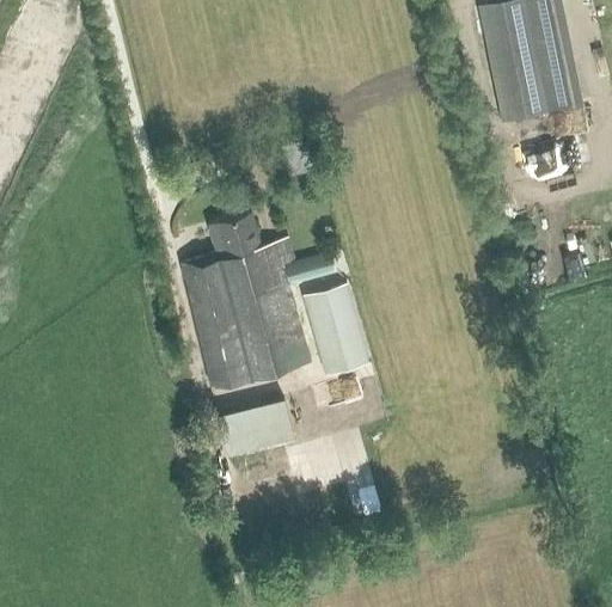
[(549,115),(525,0),(515,0),(476,8),(500,124),(549,115)]
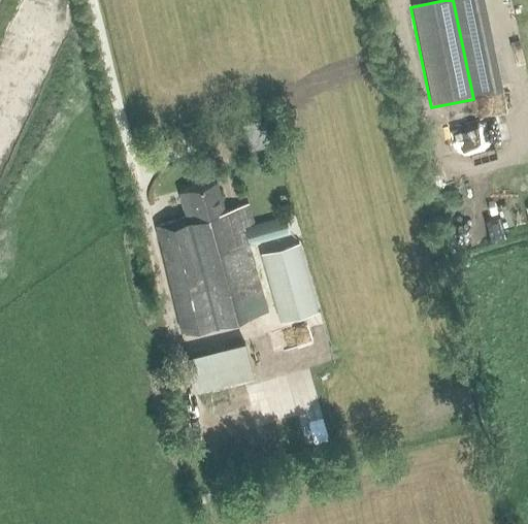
[(182,336),(262,318),(266,317),(250,249),(289,238),(285,220),(254,227),(249,206),(225,213),(218,185),(178,194),(186,221),(156,228),(182,336)]
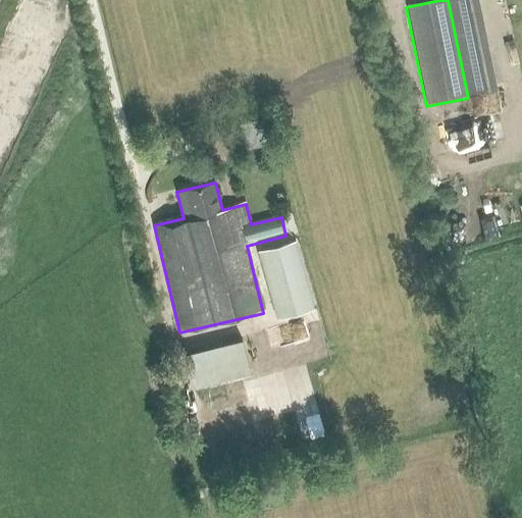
[(315,310),(296,244),(257,255),(277,321),(315,310)]
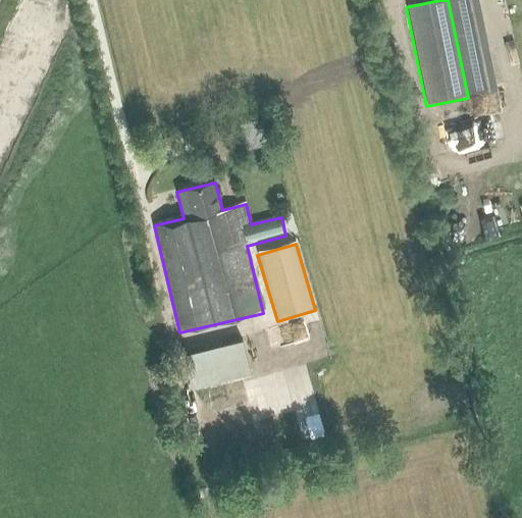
[(241,342),(185,356),(193,390),(249,375),(241,342)]
